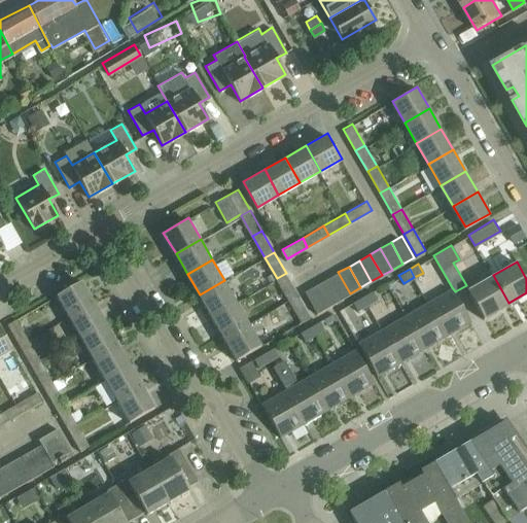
[(340,300),(350,293),(338,272),(327,278),(340,300)]
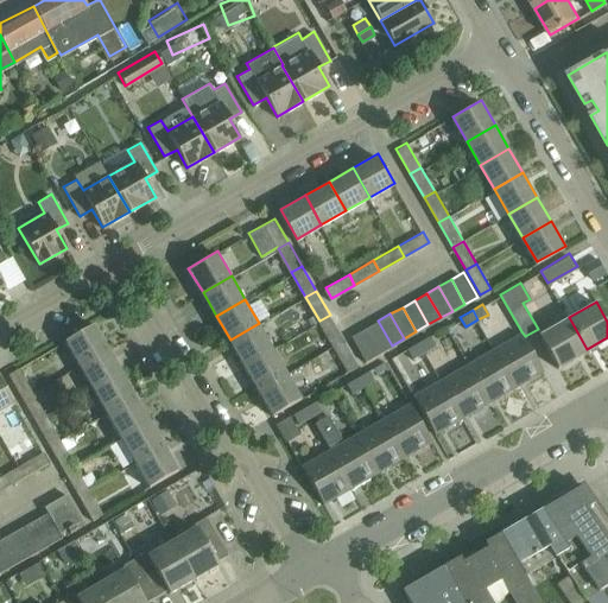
[(320,321),(334,346),(343,338),(330,315),(320,321)]
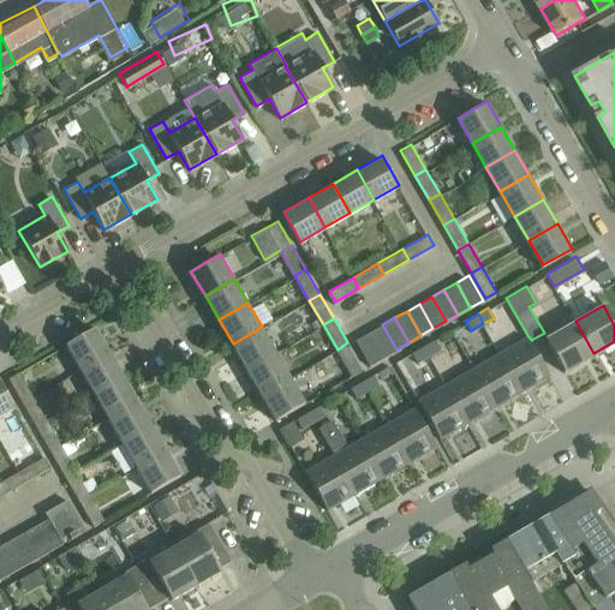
[(593,353),(575,321),(544,339),(563,371),(593,353)]
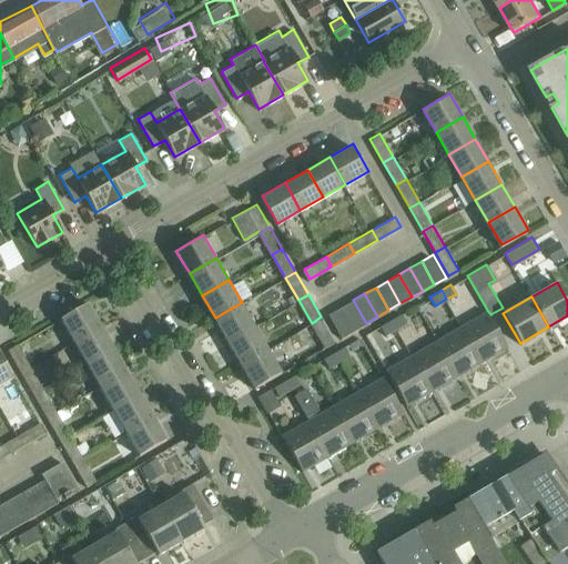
[(366,323),(353,300),(342,306),(354,330),(366,323)]
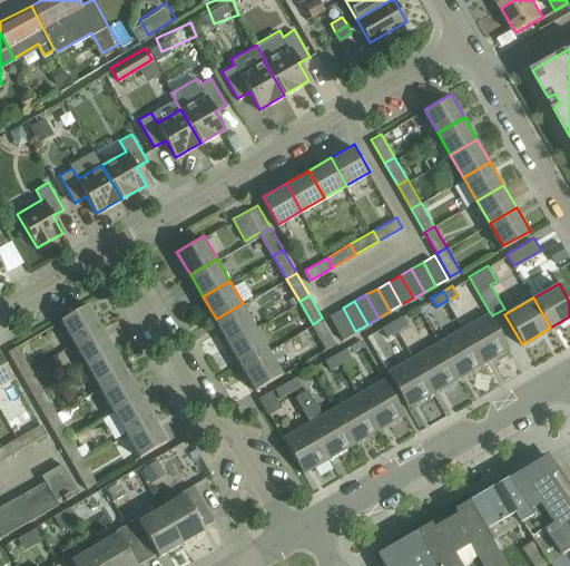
[(60,319),(74,342),(100,327),(87,303),(60,319)]
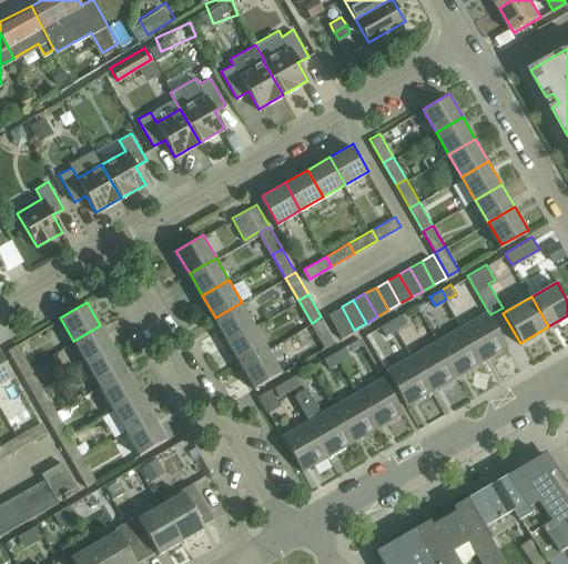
[(215,318),(229,341),(255,325),(242,302),(215,318)]
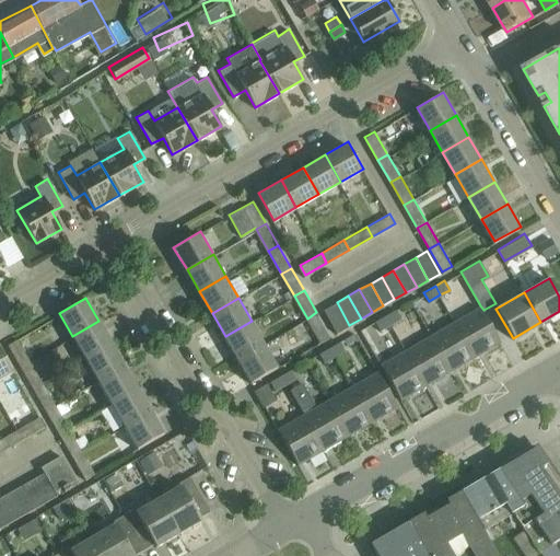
[(349,325),(337,302),(325,309),(338,332),(349,325)]
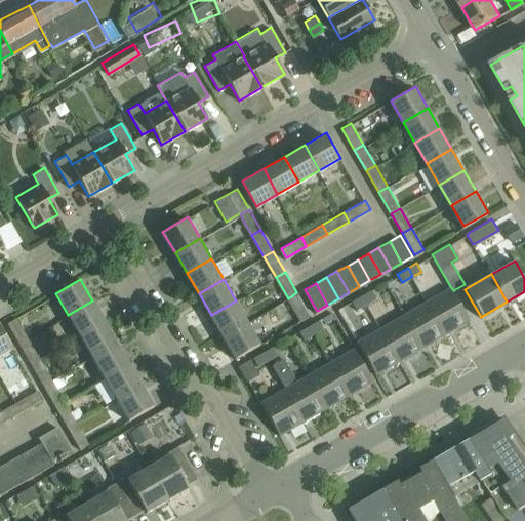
[(470,319),(453,290),(450,286),(427,301),(445,333),(470,319)]
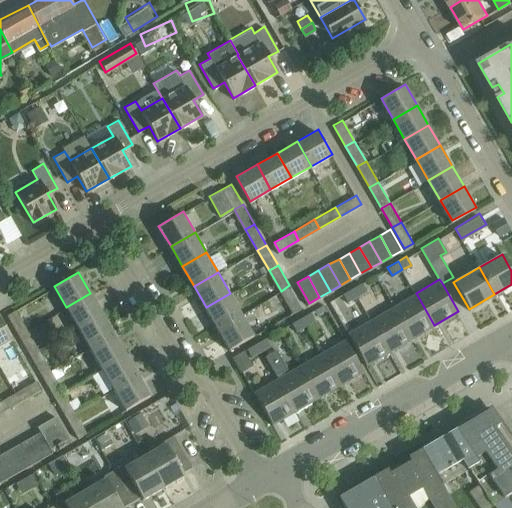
[(361,282),(352,287),(357,295),(366,290),(361,282)]
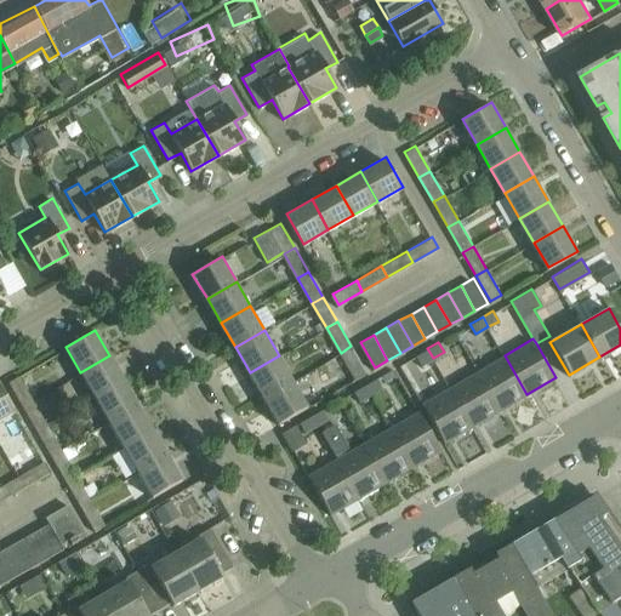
[(351,346),(341,353),(355,378),(366,372),(351,346)]
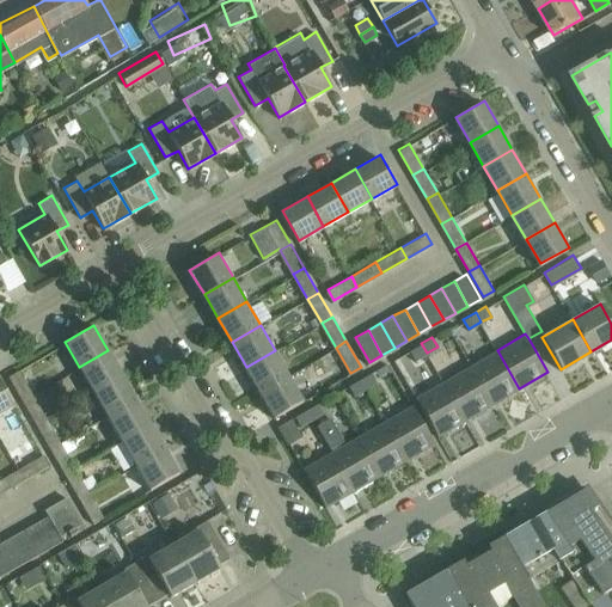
[(427,353),(421,343),(409,350),(415,360),(427,353)]
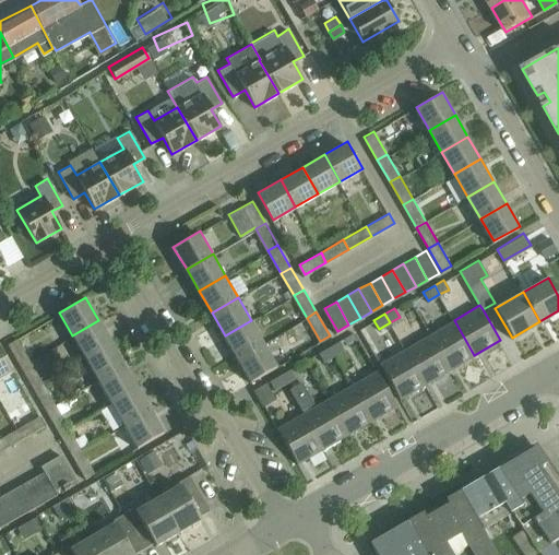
[(72,335),(84,357),(111,342),(98,320),(72,335)]
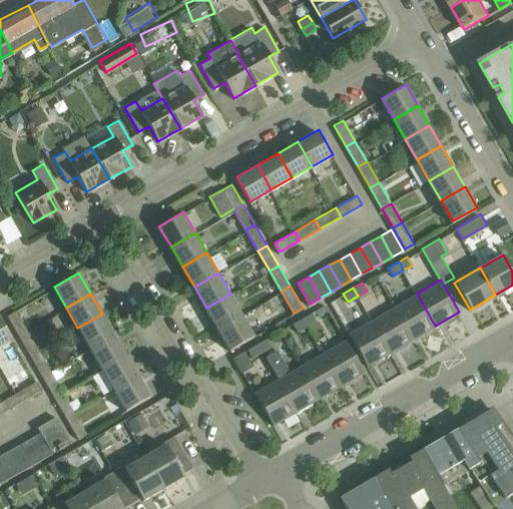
[(206,308),(218,329),(242,314),(230,294),(206,308)]
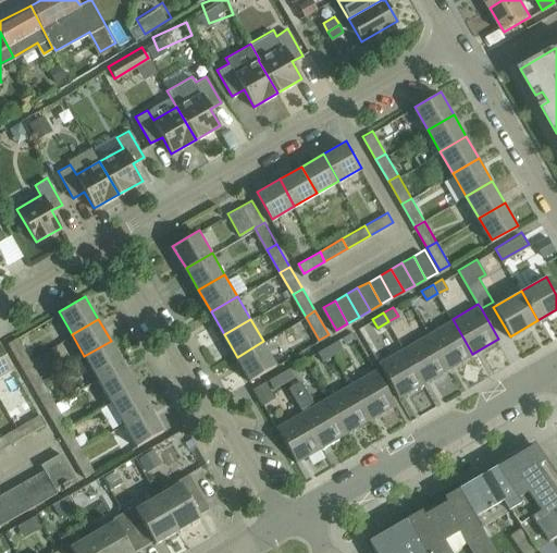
[(453,319),(428,333),(448,368),(472,354),(453,319)]
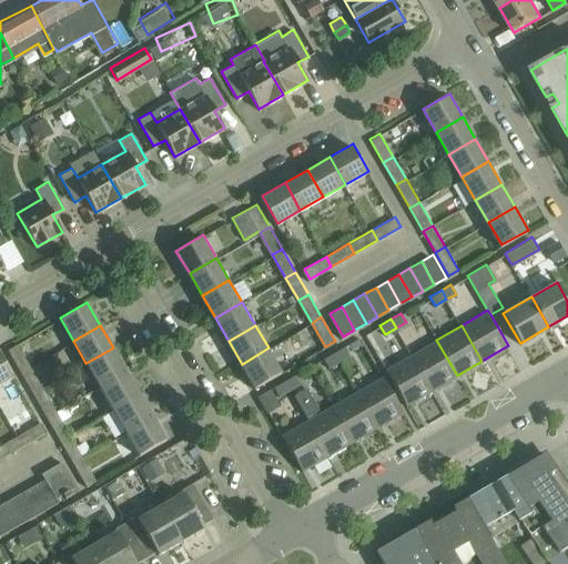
[(436,340),(412,354),(432,390),(457,375),(436,340)]
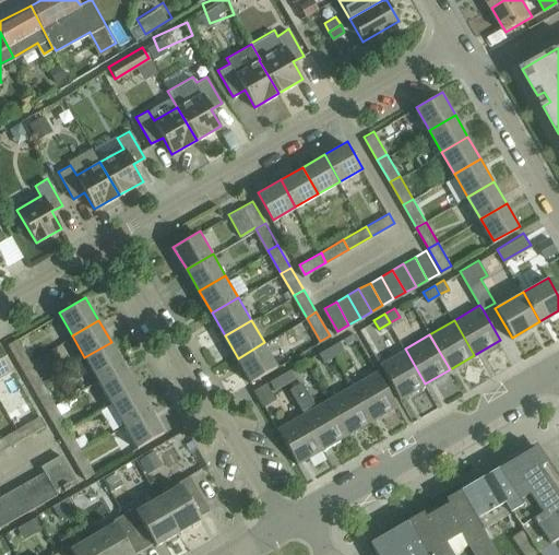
[(20,366),(30,361),(16,338),(7,343),(20,366)]
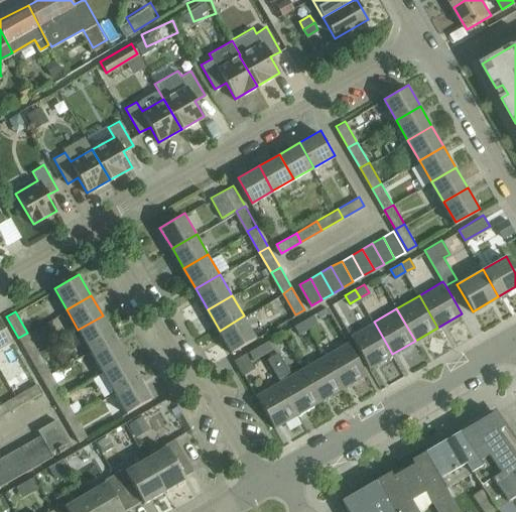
[(312,313),(303,318),(308,327),(317,322),(312,313)]
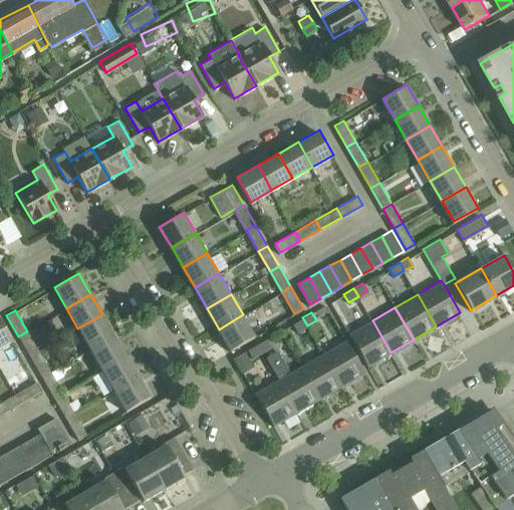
[(77,328),(89,349),(114,334),(102,314),(77,328)]
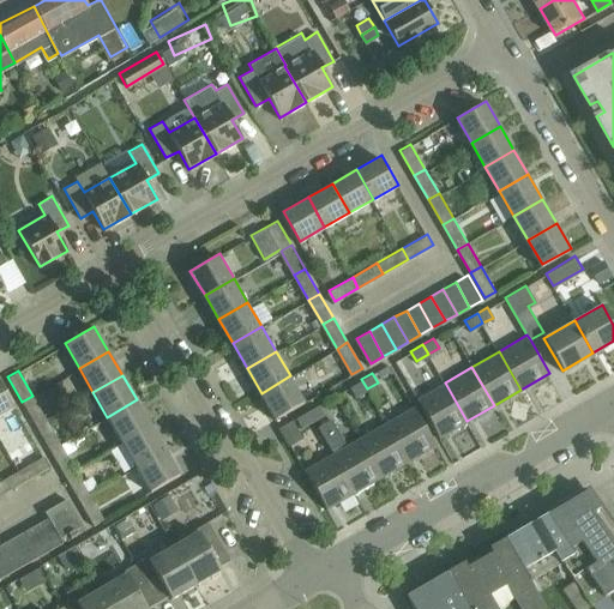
[(290,375),(262,393),(276,417),(305,401),(290,375)]
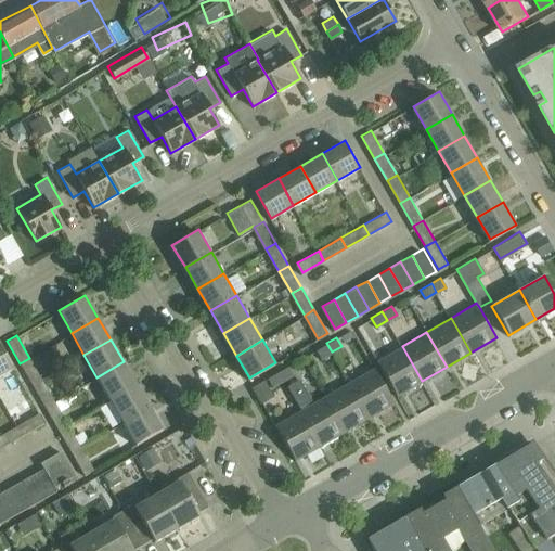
[(332,351),(326,343),(314,350),(320,359),(332,351)]
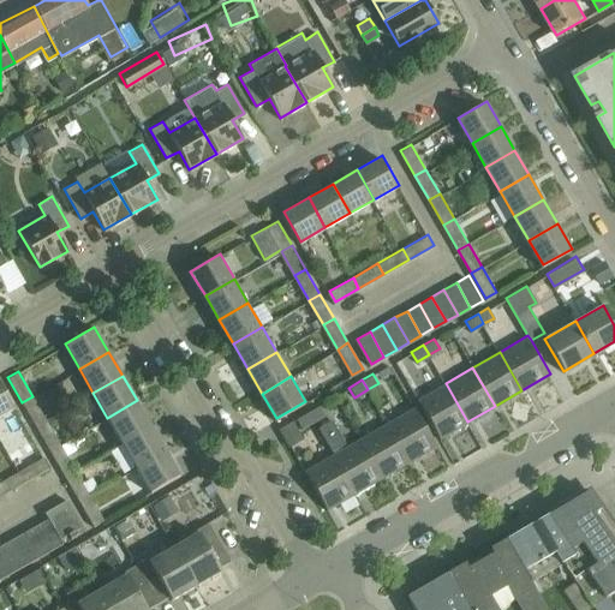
[(0,383),(0,414),(13,407),(0,383)]
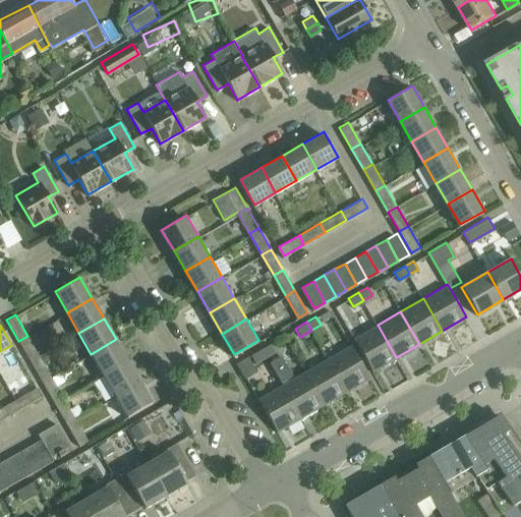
[(396,357),(378,325),(354,338),(373,370),(396,357)]
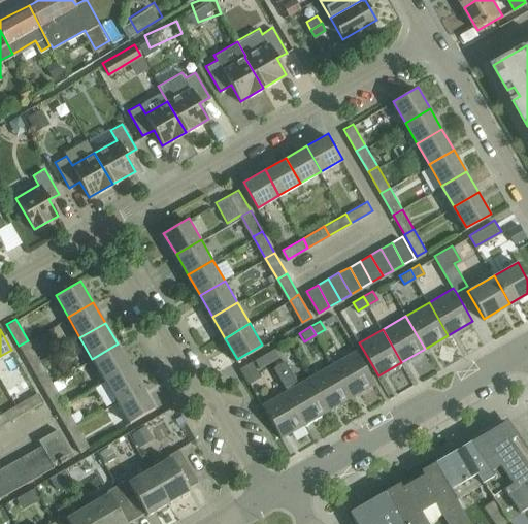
[(28,340),(19,346),(31,366),(39,361),(28,340)]
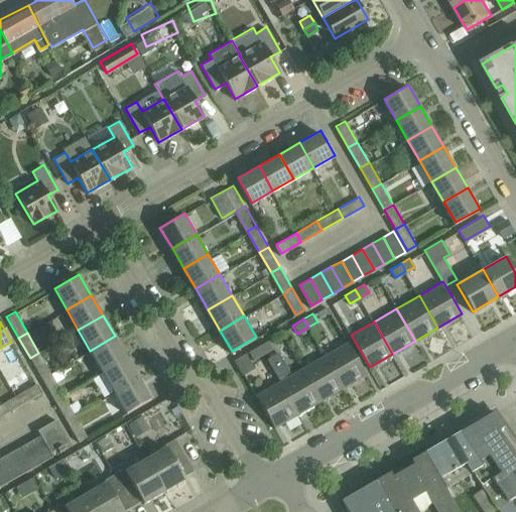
[(90,351),(102,371),(126,357),(115,336),(90,351)]
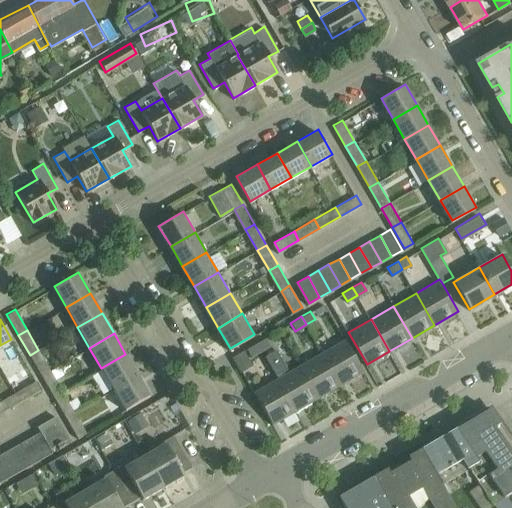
[(265,337),(256,342),(261,350),(270,345),(265,337)]
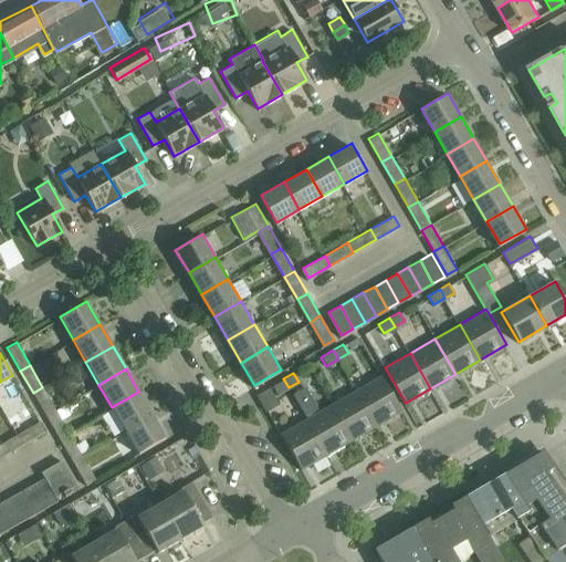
[(381,374),(356,389),(377,424),(402,409),(381,374)]
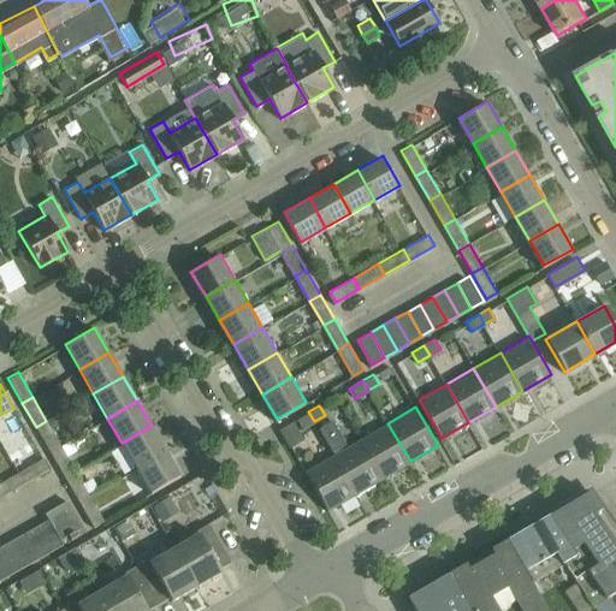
[(314,421),(308,411),(296,419),(302,428),(314,421)]
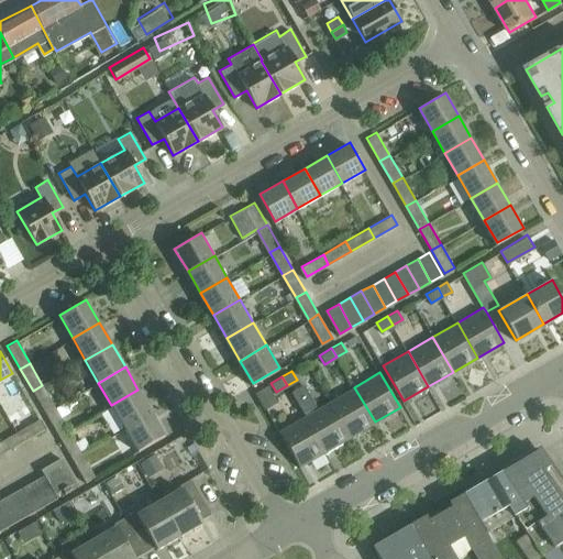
[(304,384),(291,391),(304,412),(306,415),(305,416),(324,451),(350,436),(330,402),(311,412),(310,408),(316,405),(304,384)]
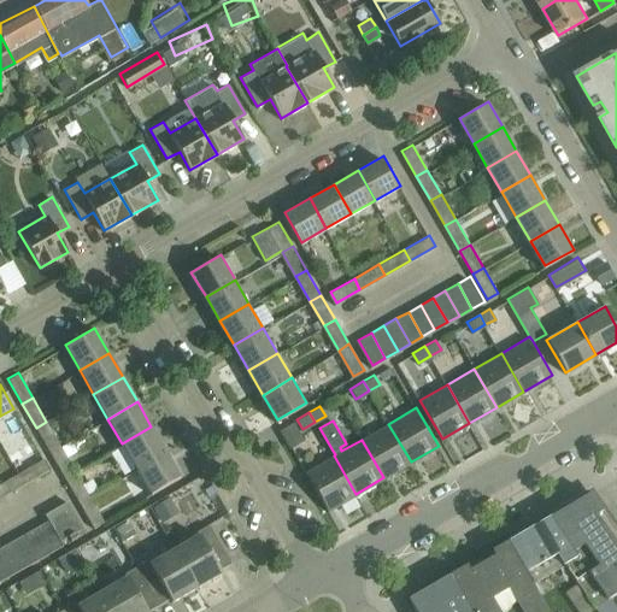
[(46,422),(36,428),(51,453),(60,447),(46,422)]
